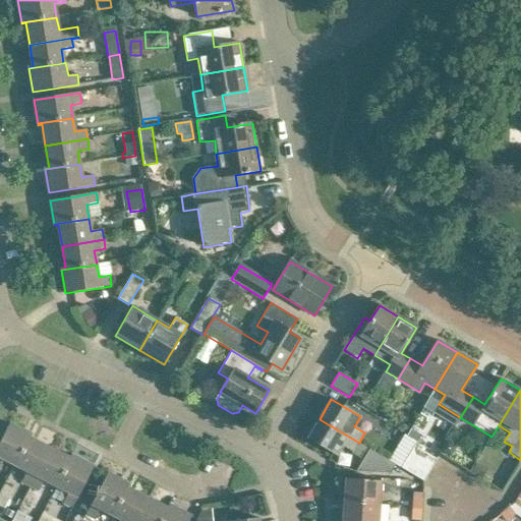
[(396,464),(359,443),(320,419),(307,439),(337,456),(343,446),(353,453),(363,459),(357,471),(391,472),(396,464)]
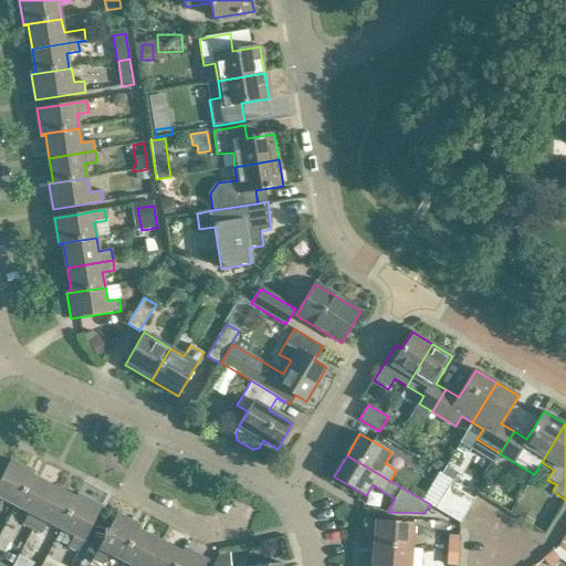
[(17,505),(33,472),(10,460),(0,479),(0,504),(3,499),(17,505)]
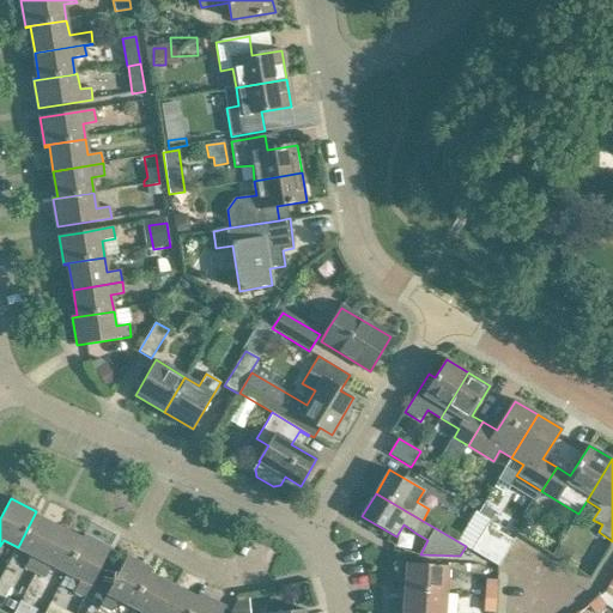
[(36,571),(59,528),(35,516),(37,511),(36,511),(18,547),(31,554),(25,566),(36,571)]
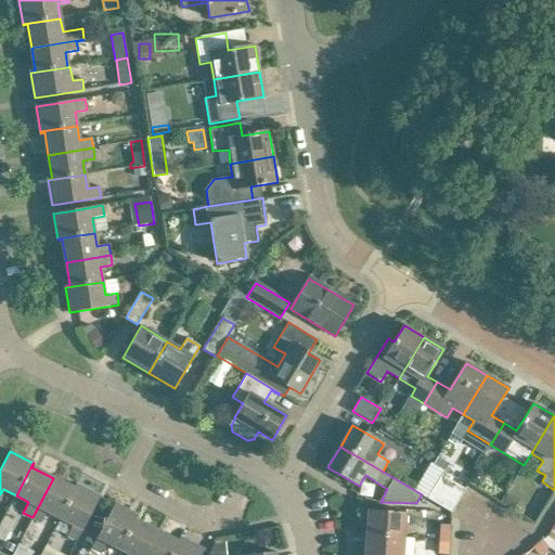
[(476,470),(470,480),(480,487),(483,481),(482,474),(476,470)]
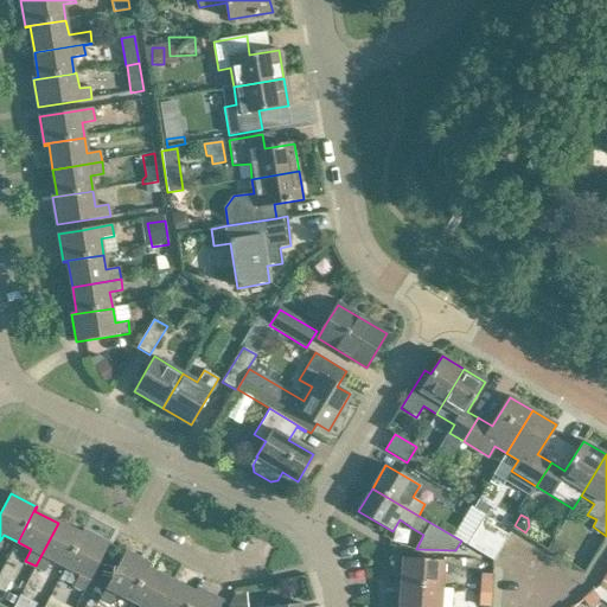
[(475,532),(502,548),(510,535),(483,519),(475,532)]
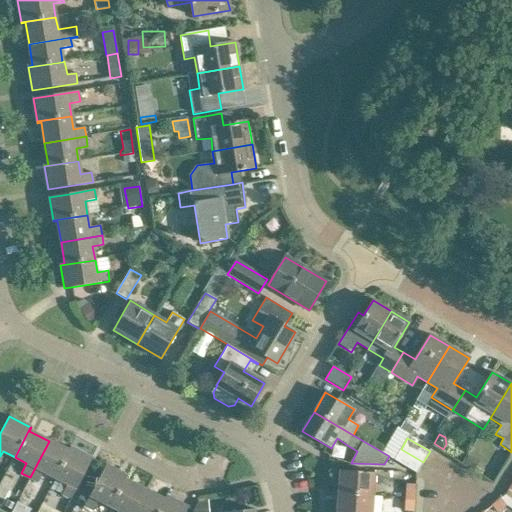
[(69,451),(49,441),(30,477),(38,482),(43,472),(55,478),(69,451)]
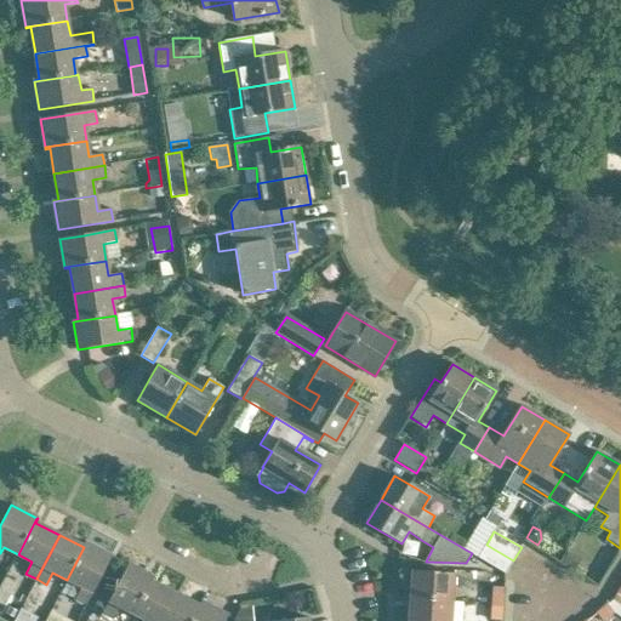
[(84,547),(67,580),(81,587),(75,599),(86,605),(112,556),(86,542),(84,547)]
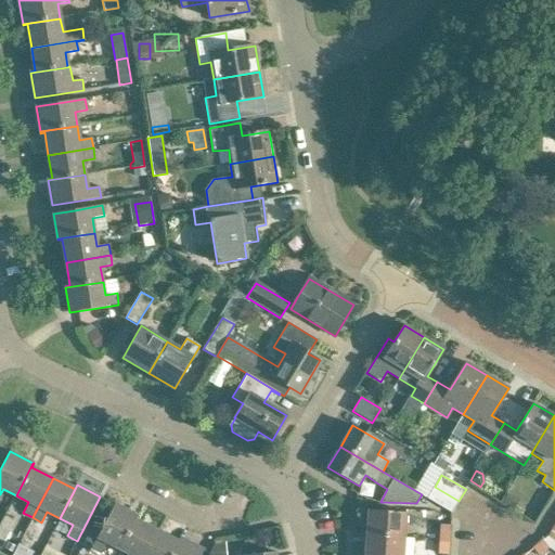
[(452,513),(459,501),(435,487),(427,499),(452,513)]
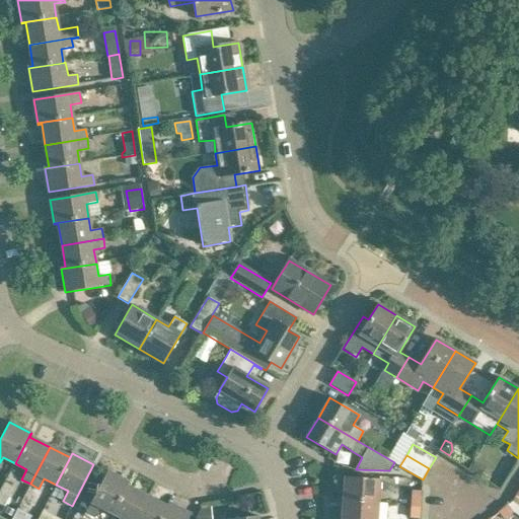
[(474,461),(468,471),(479,478),(486,468),(474,461)]
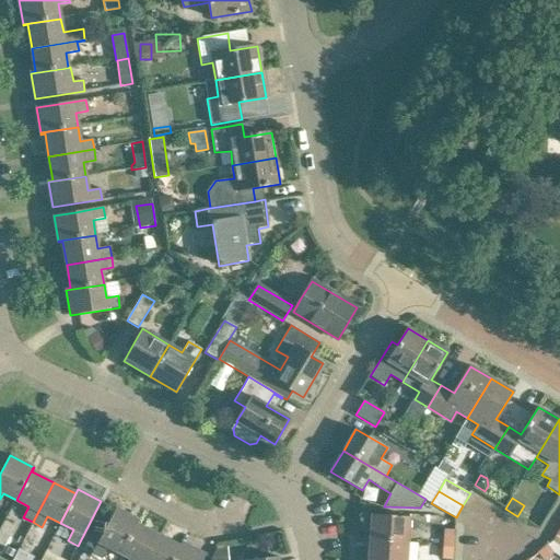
[(120,553),(138,521),(115,509),(92,553),(103,558),(108,547),(120,553)]
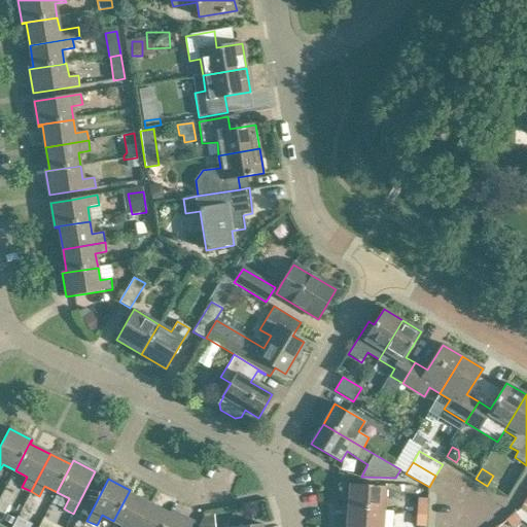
[(345,506),(384,510),(385,487),(350,484),(349,498),(346,498),(345,506)]
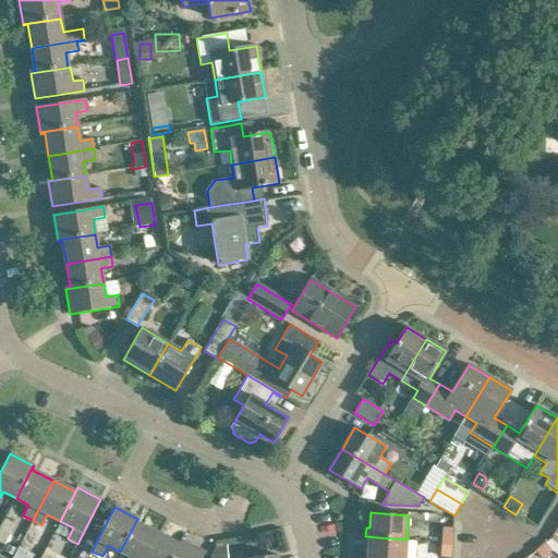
[(468,549),(469,518),(457,517),(456,548),(468,549)]
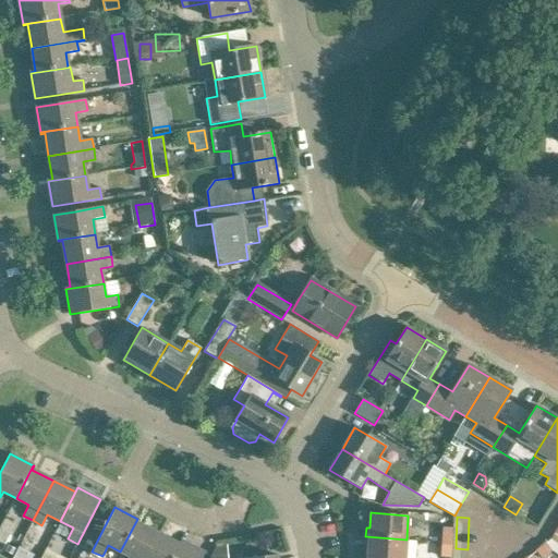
[(145,557),(158,534),(136,523),(138,519),(137,519),(120,552),(132,557),(145,557)]
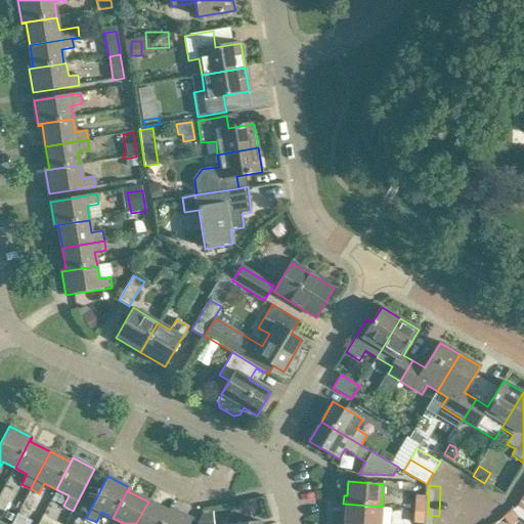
[(415,510),(424,511),(426,496),(416,495),(415,510)]
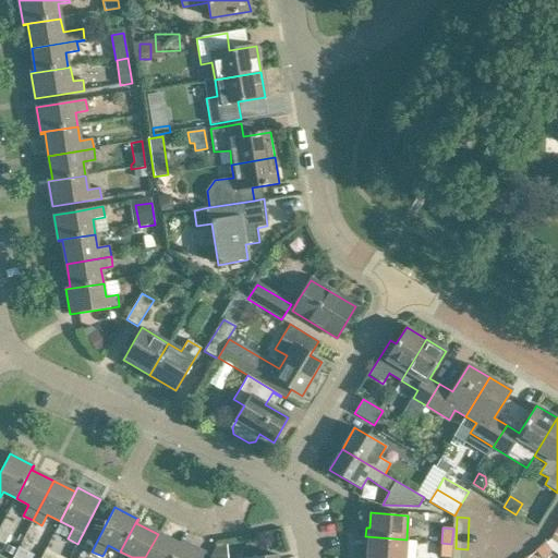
[(172,557),(182,542),(181,541),(179,545),(158,534),(145,557),(172,557)]
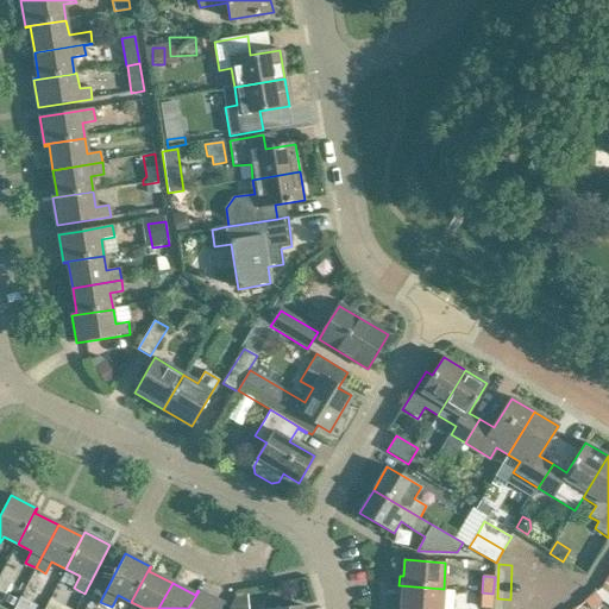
[(49,608),(56,594),(38,585),(31,600),(49,608)]
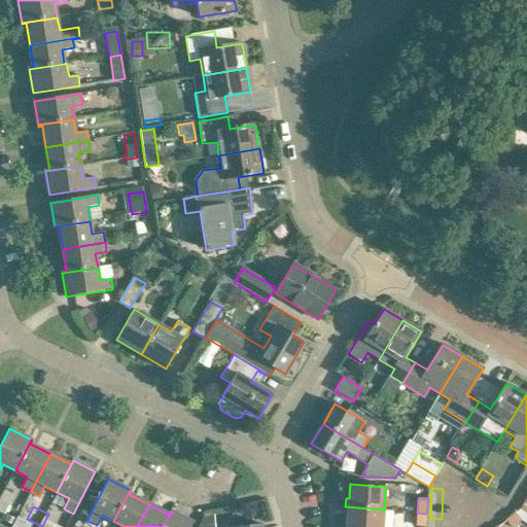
[(382,526),(384,510),(345,506),(344,516),(348,516),(346,526),(382,526)]
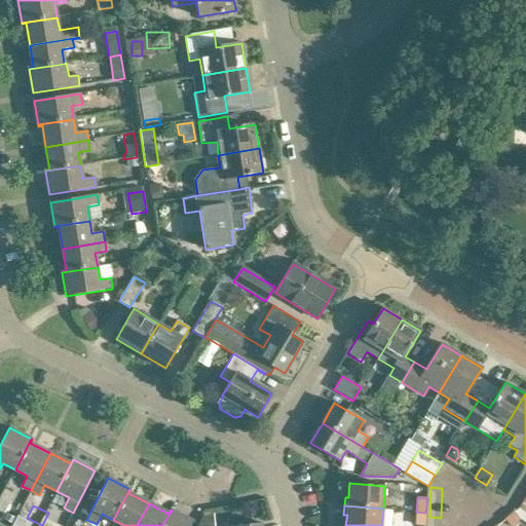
[(172,511),(162,525),(190,525),(192,521),(172,511)]
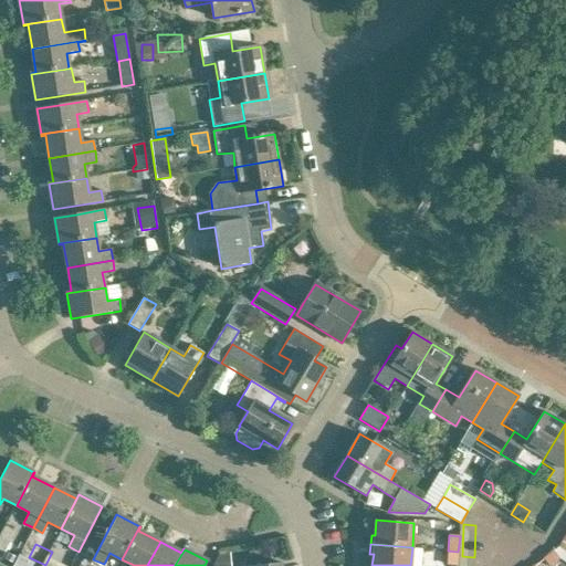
[(457,565),(458,552),(448,551),(447,565),(457,565)]
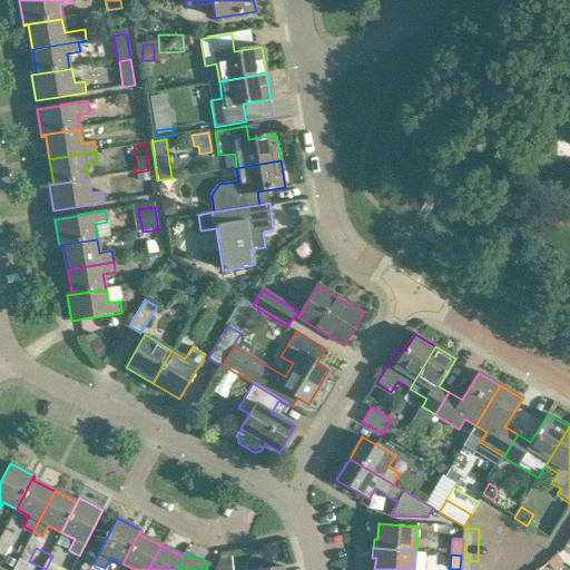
[(554,569),(563,563),(559,557),(557,554),(548,563),(552,569),(554,569)]
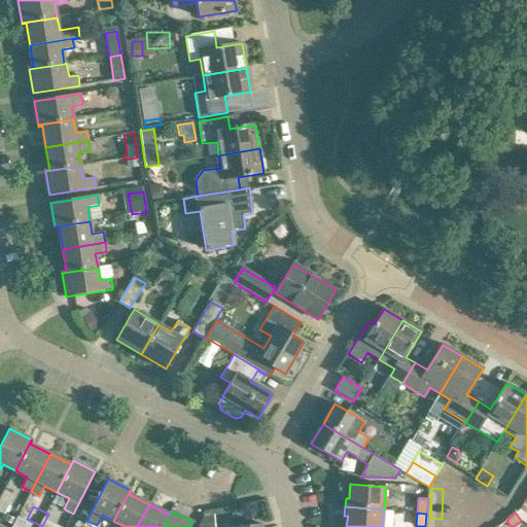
[(19,517),(12,526),(31,526),(33,524),(19,517)]
